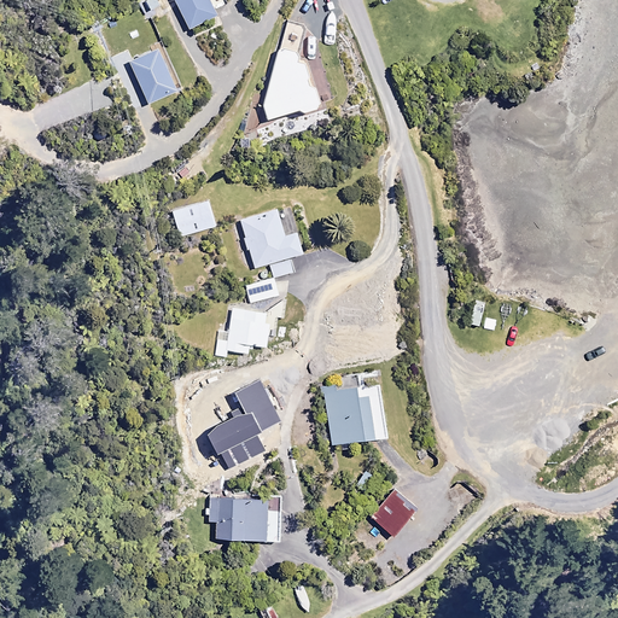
[(216,15),(208,0),(174,0),(188,29),(216,15)]
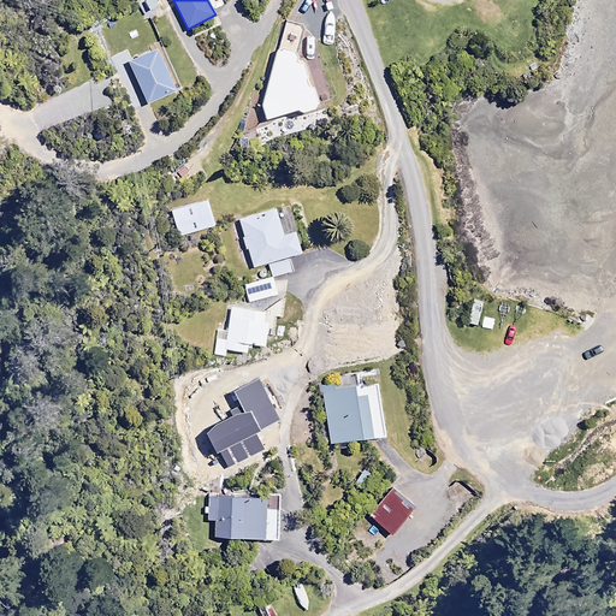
[(306,24),(282,16),(260,105),(264,118),(297,108),(300,113),(318,106),(313,83),(308,83),(302,59),(297,58),(297,52),(306,24)]
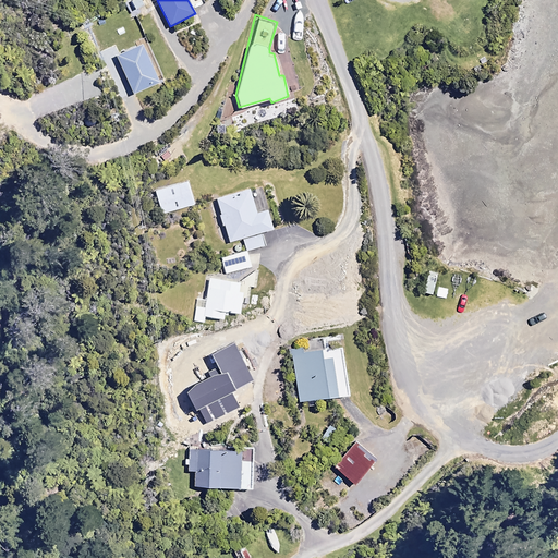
[(144,50),(142,45),(109,59),(111,64),(118,62),(132,94),(164,80),(149,47),(144,50)]
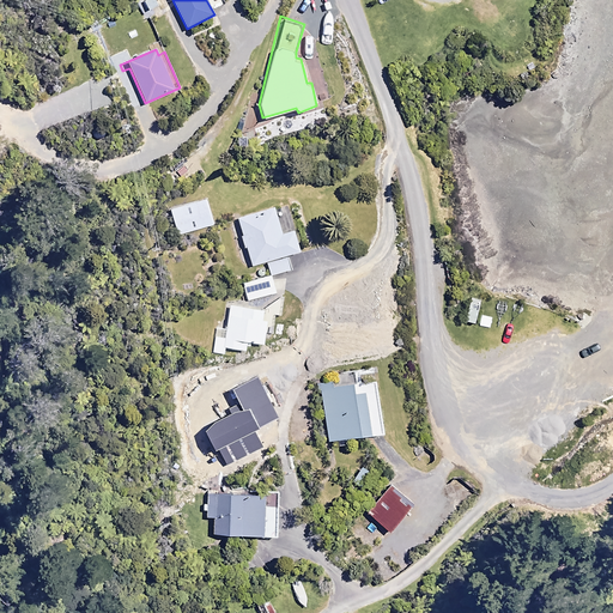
[(212,224),(205,200),(170,211),(177,235),(212,224)]
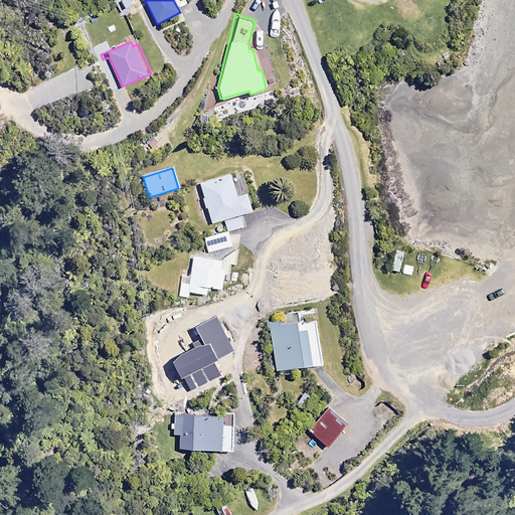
[(235,195),(229,174),(199,183),(211,222),(223,219),(227,231),(244,225),(240,214),(250,210),(245,193),(235,195)]
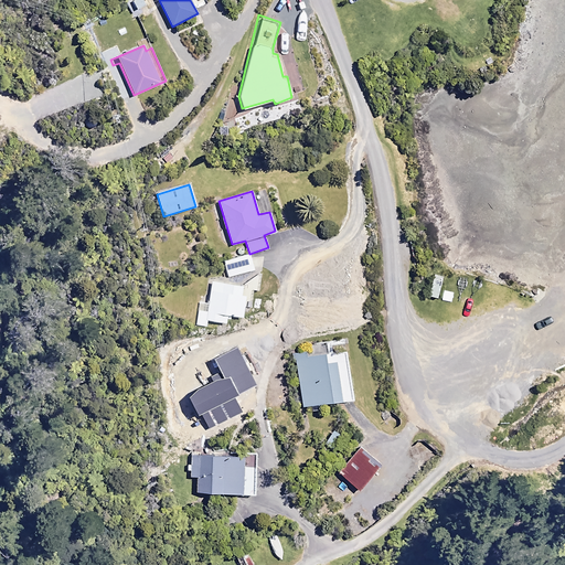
[(254,269),(249,254),(223,260),(227,277),(254,269)]
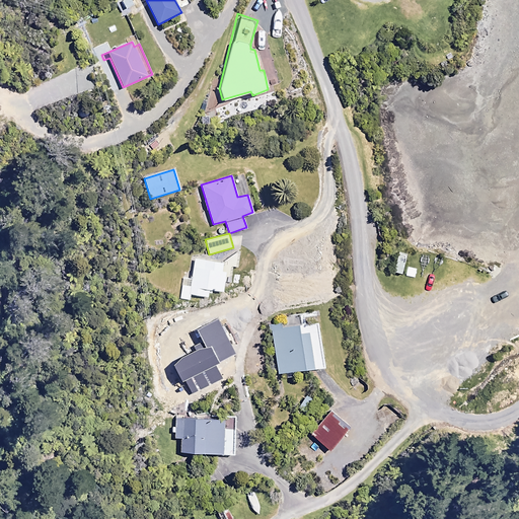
[(232,267),(238,267),(238,250),(233,250),(233,253),(223,253),(221,261),(194,258),(193,277),(182,276),(180,299),(190,300),(191,294),(211,296),(211,290),(223,291),(224,282),(231,282),(232,267)]
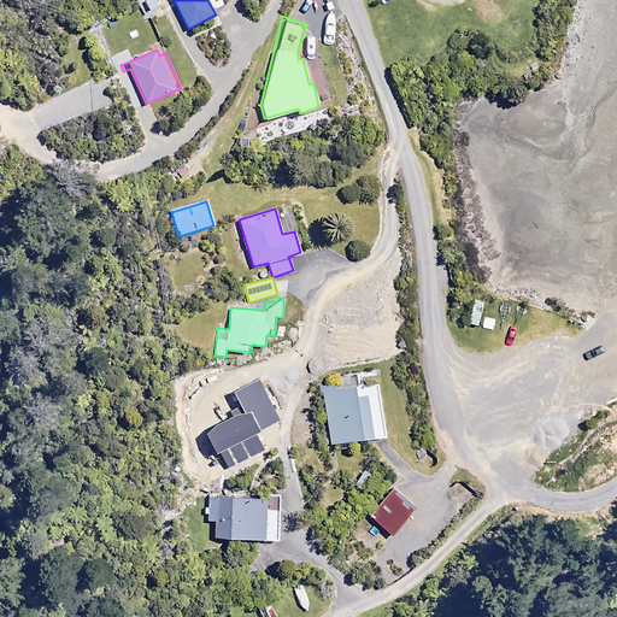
[(334,391),(333,385),(322,386),(329,444),(386,436),(378,383),(334,391)]
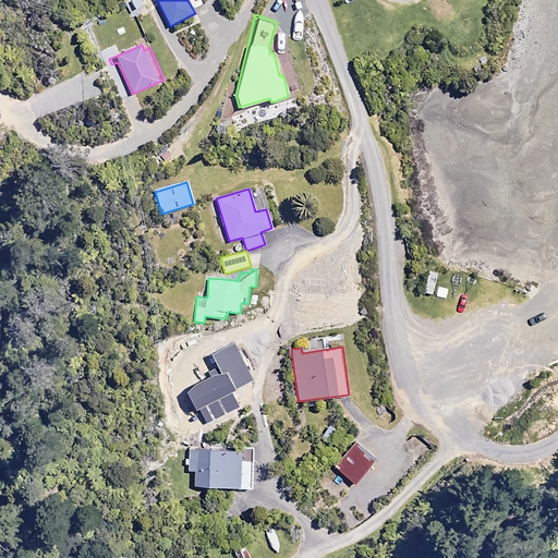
[(250,381),(235,351),(206,364),(221,395),(250,381)]
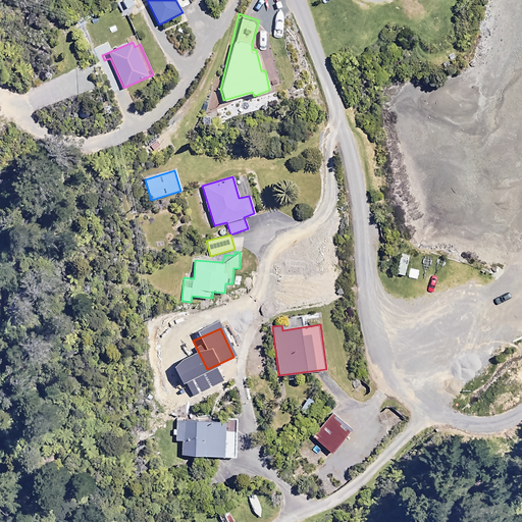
[(208,385),(198,363),(177,372),(188,395),(208,385)]
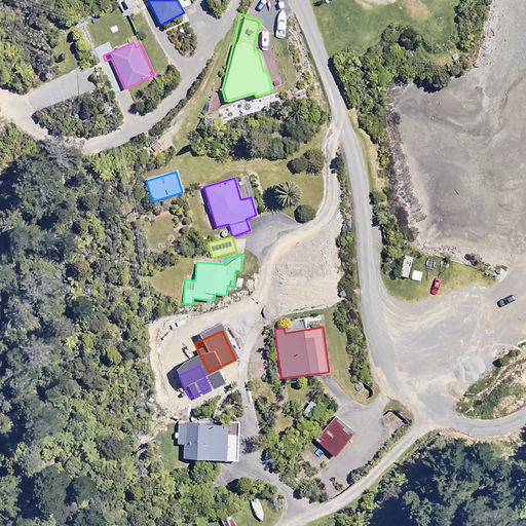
[(353,433),(335,417),(316,440),(335,456),(353,433)]
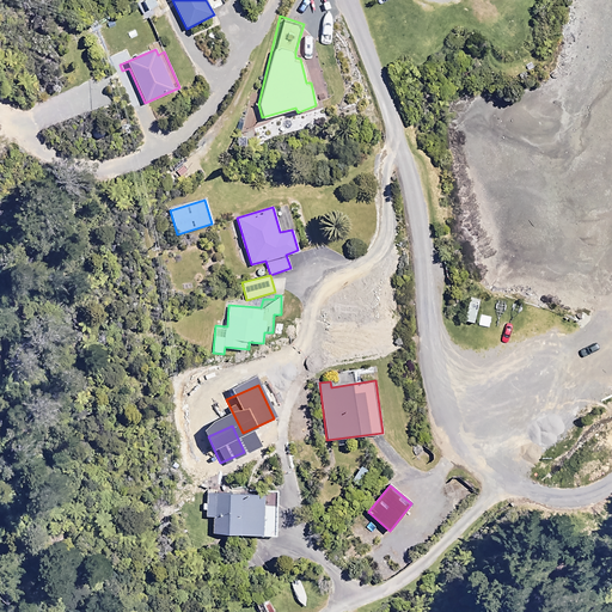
[(276,495),(207,494),(206,519),(212,519),(212,533),(276,534),(276,495)]
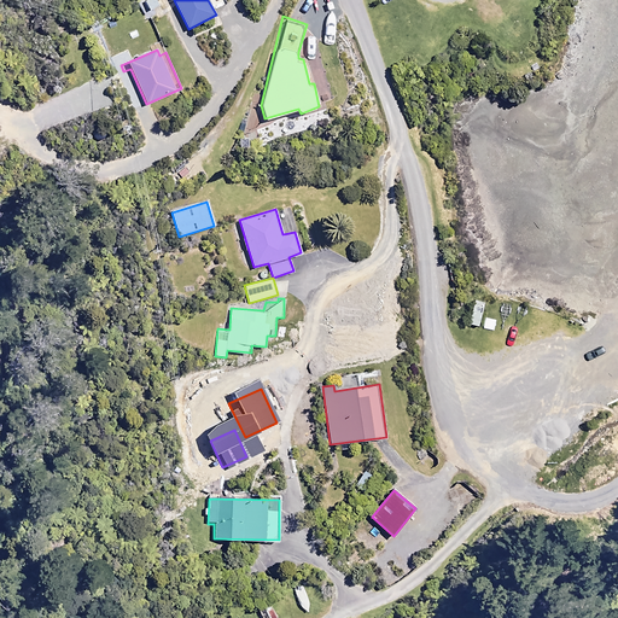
All buildings are outlined.
